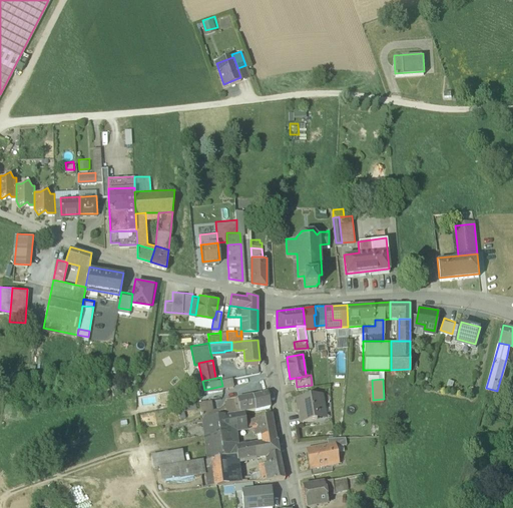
[(204,390),(202,381),(197,382),(193,383),(195,395),(204,393),(204,390)]
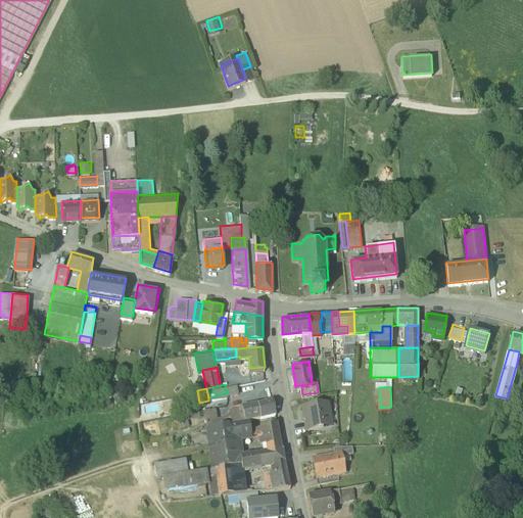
[(273,396),(257,401),(260,414),(276,411),(273,396)]
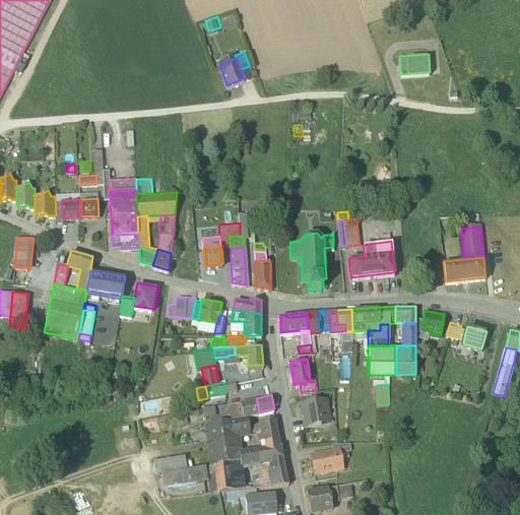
[(255,396),(249,398),(249,397),(245,398),(241,399),(241,402),(244,414),(259,411),(256,398),(255,396)]
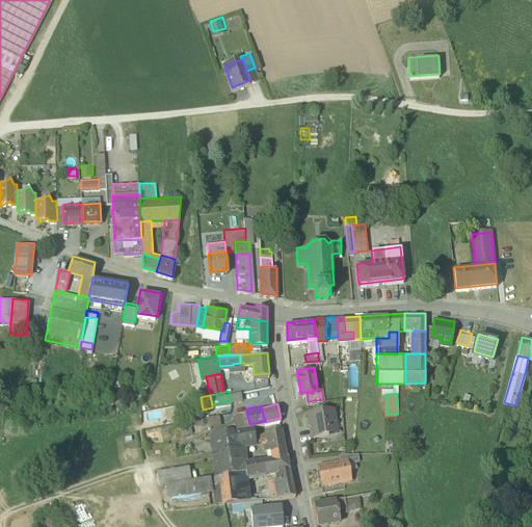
[(329,409),(309,412),(310,424),(312,423),(314,435),(328,431),(327,428),(334,427),(336,424),(335,420),(331,417),(329,409)]
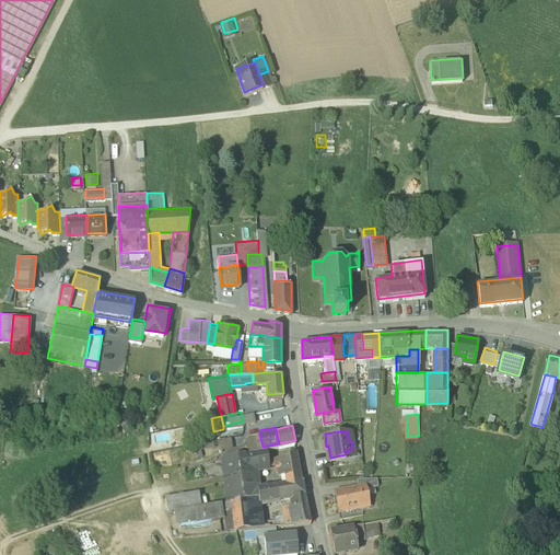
[(221,454),(235,452),(232,434),(218,436),(221,454)]
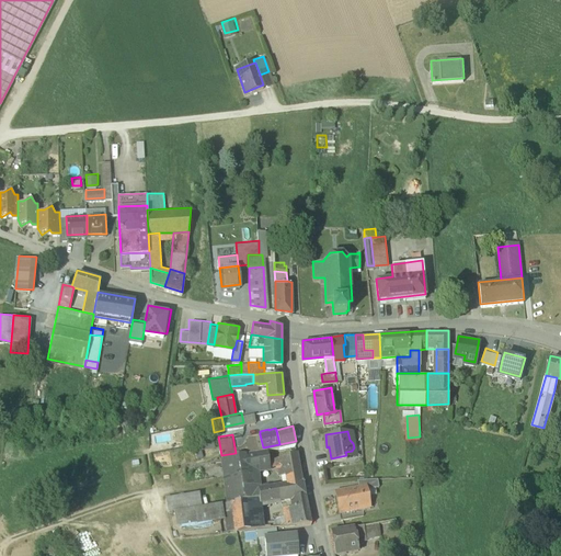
[(248,445),(249,450),(263,447),(260,434),(245,437),(247,440),(243,440),(244,446),(248,445)]
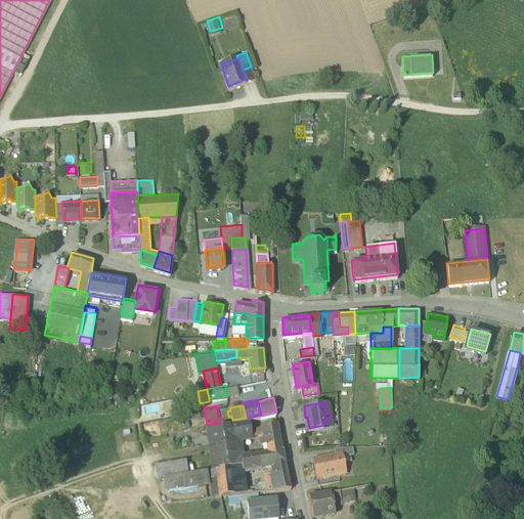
[(229,442),(239,440),(253,436),(251,425),(250,418),(246,418),(232,420),(227,421),(229,442)]
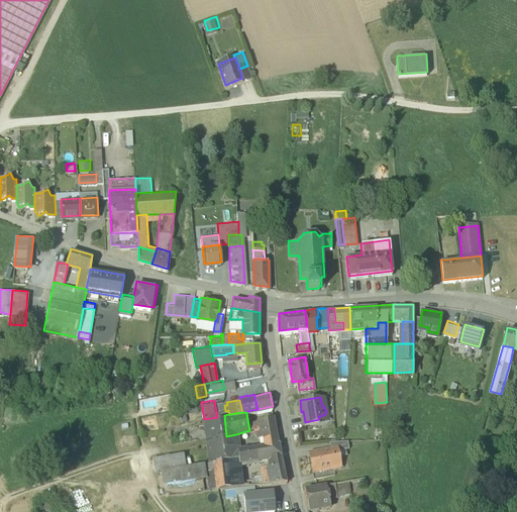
[(274,413),(260,416),(263,428),(276,425),(274,413)]
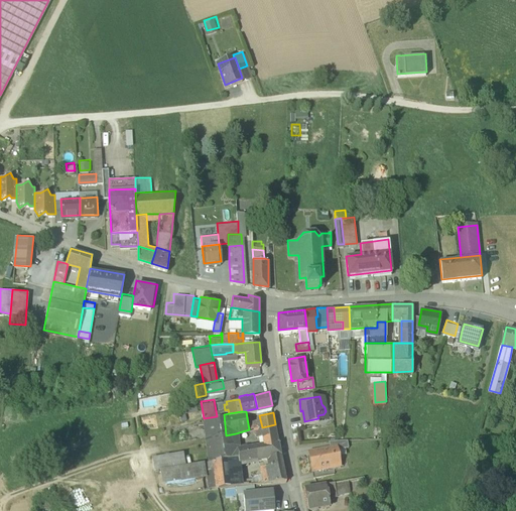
[(204,418),(209,460),(229,457),(226,435),(224,414),(217,416),(204,418)]
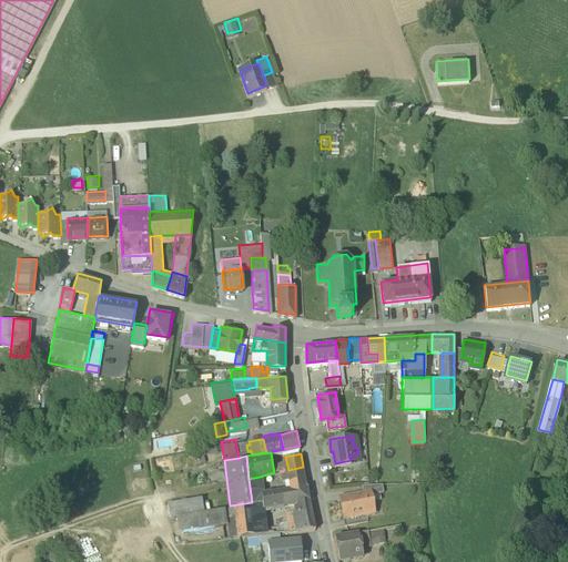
[(285,457),(272,460),(274,472),(280,471),(288,470),(285,457)]
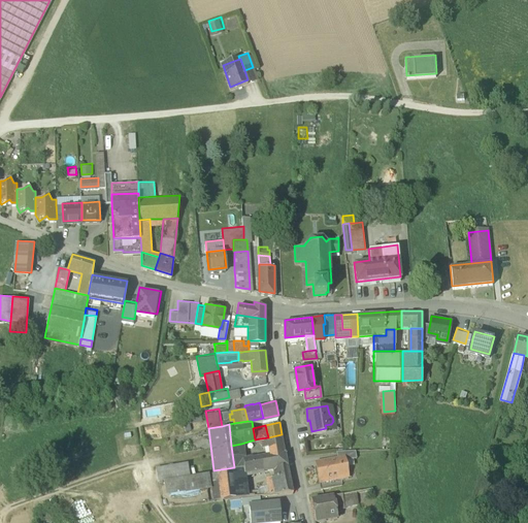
[(285,450),(282,434),(268,437),(260,438),(262,447),(272,444),(274,452),(285,450)]
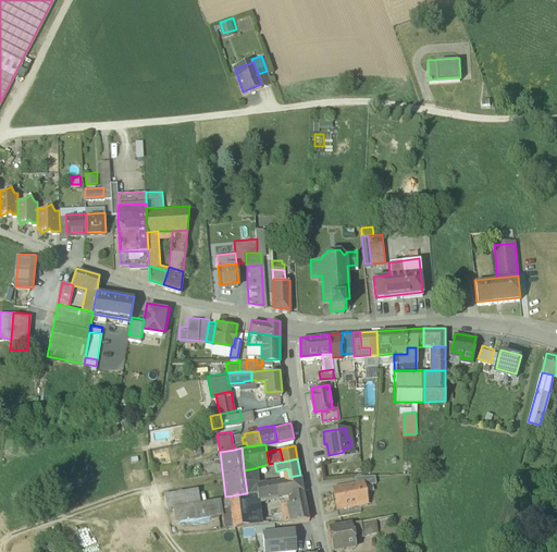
[(132,468),(132,477),(146,476),(146,467),(132,468)]
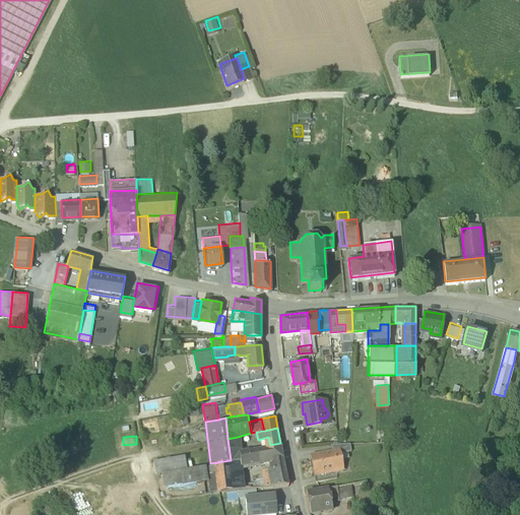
[(228,439),(231,460),(241,459),(240,458),(240,452),(238,437),(228,439)]
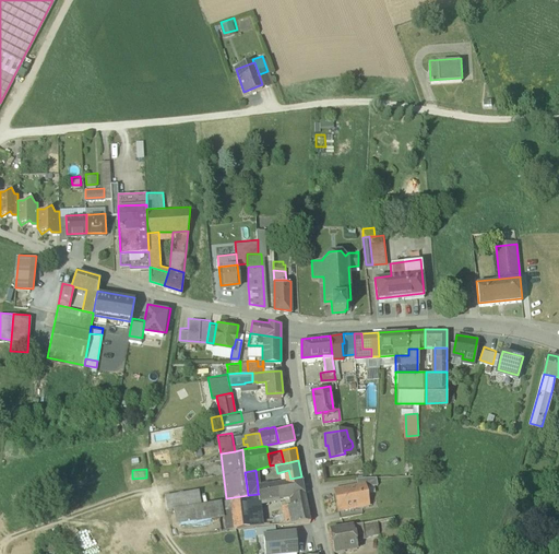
[(376,475),(356,476),(357,484),(365,482),(365,485),(378,483),(376,475)]
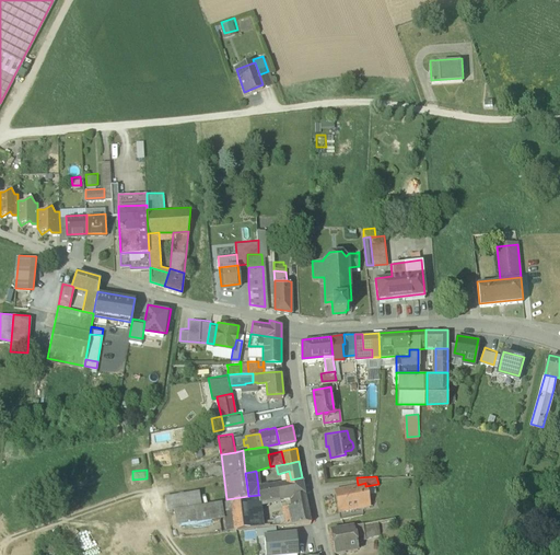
[(291,480),(258,487),(258,494),(277,489),(278,497),(292,494),(304,492),(302,477),(291,480)]
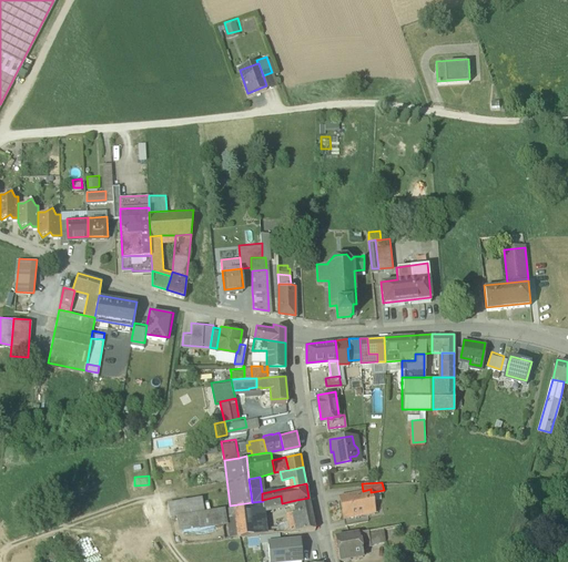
[(363,491),(340,496),(343,515),(362,512),(374,510),(371,492),(371,489),(363,491)]
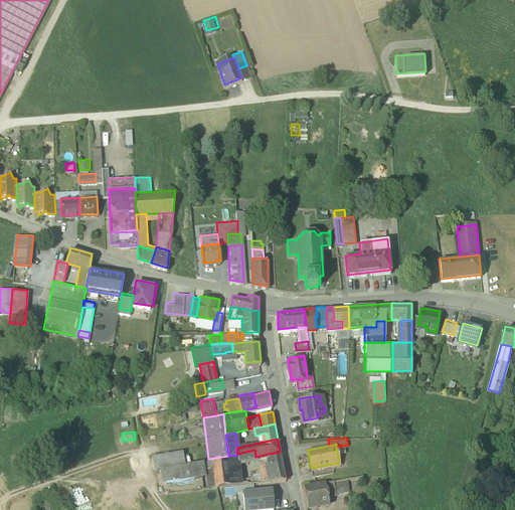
[(178,463),(185,462),(183,449),(152,454),(154,467),(178,463)]
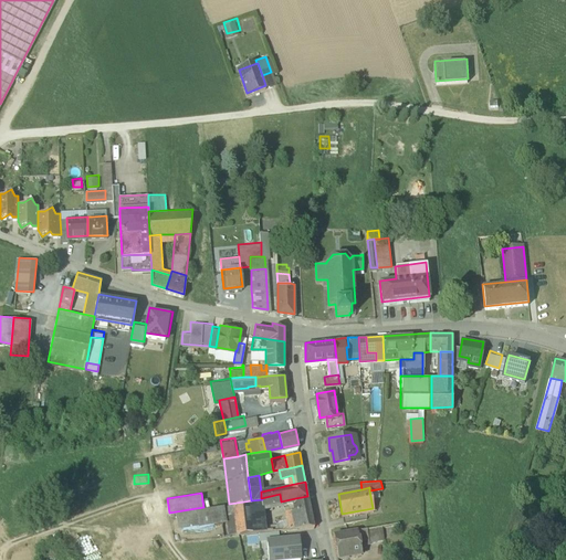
[(280,494),(261,498),(262,499),(263,505),(281,502),(280,494)]
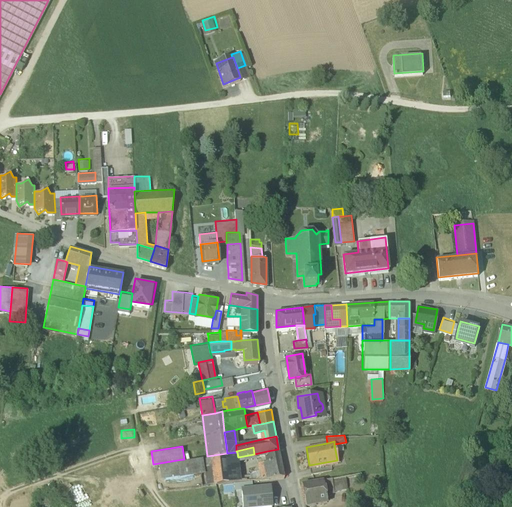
[(278,449),(267,451),(268,459),(268,467),(259,468),(261,477),(283,474),(278,449)]
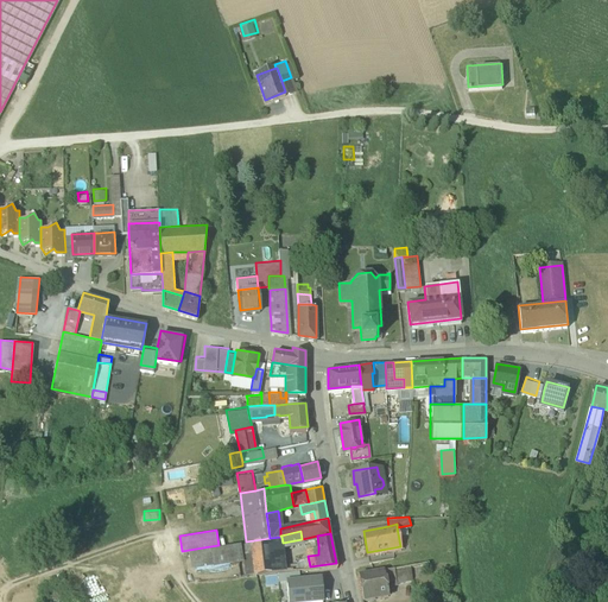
[(273,571),(285,569),(284,561),(283,543),(282,537),(270,538),(273,571)]
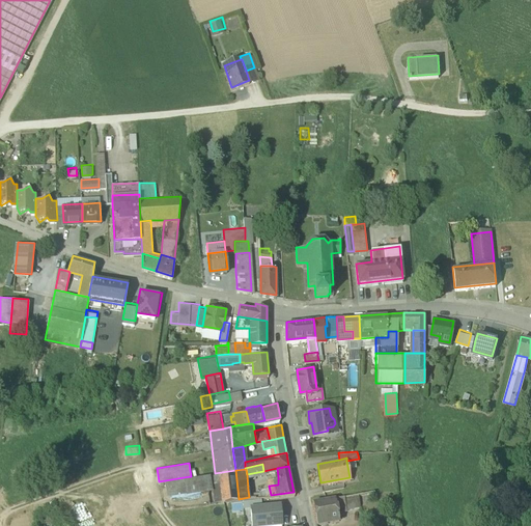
[(239,499),(235,470),(215,473),(211,473),(213,489),(215,501),(239,499)]
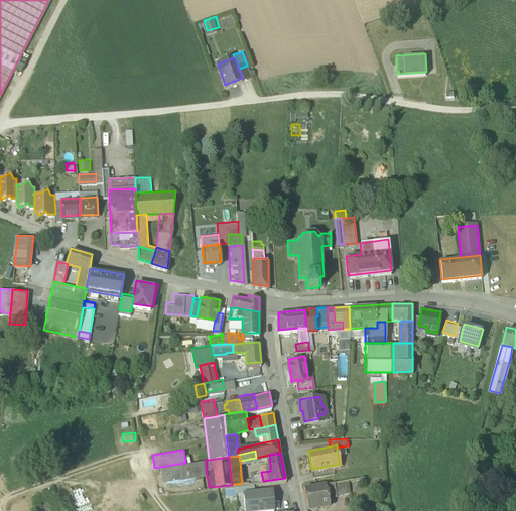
[(207,475),(205,460),(185,463),(178,464),(180,479),(207,475)]
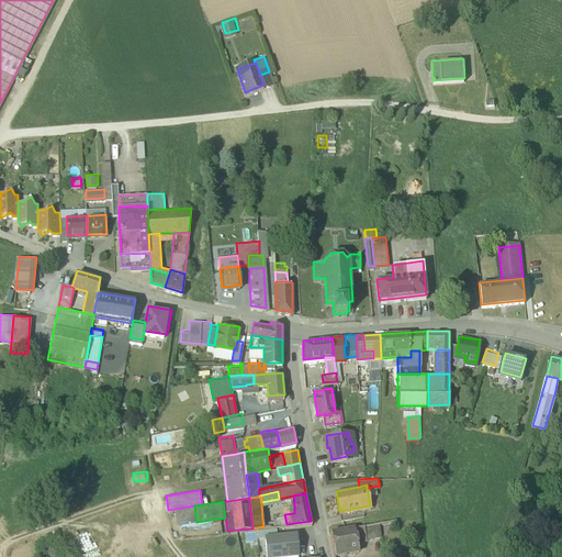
[(283,507),(284,514),(294,513),(294,504),(283,507)]
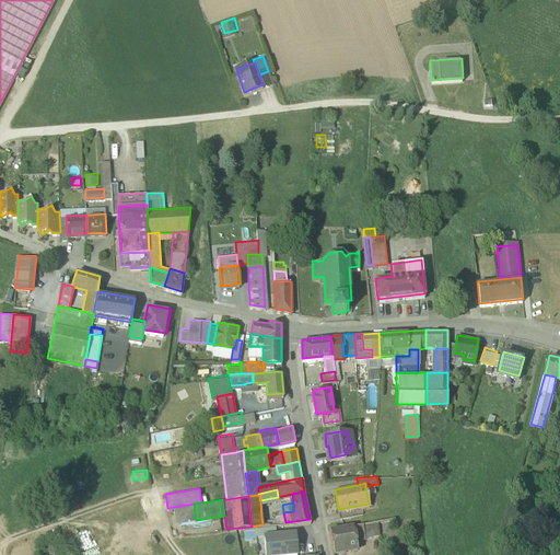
[(357,506),(338,509),(340,516),(358,512),(357,506)]
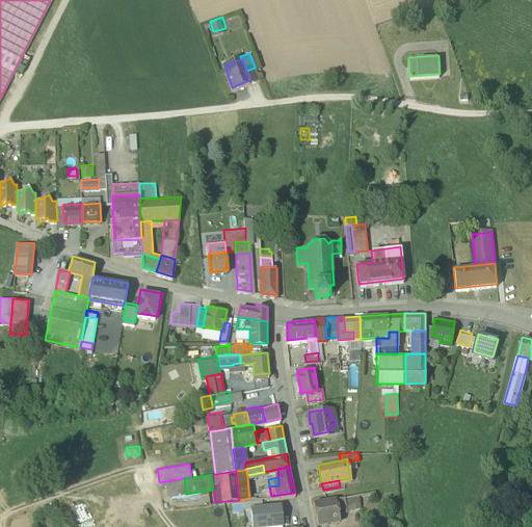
[(271,496),(269,486),(248,491),(249,498),(271,496)]
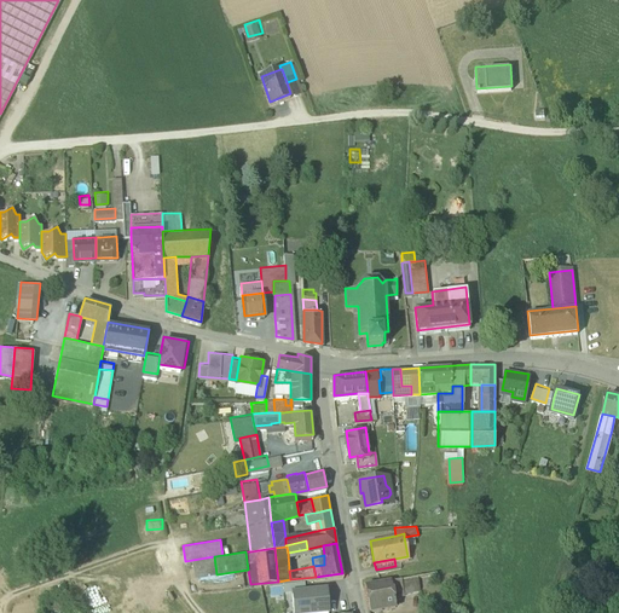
[(417,574),(394,578),(395,591),(420,588),(417,574)]
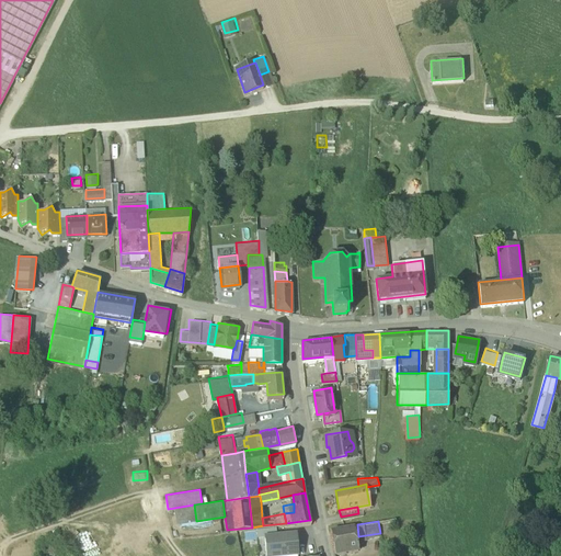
[(354,525),(330,530),(334,552),(358,546),(354,525)]
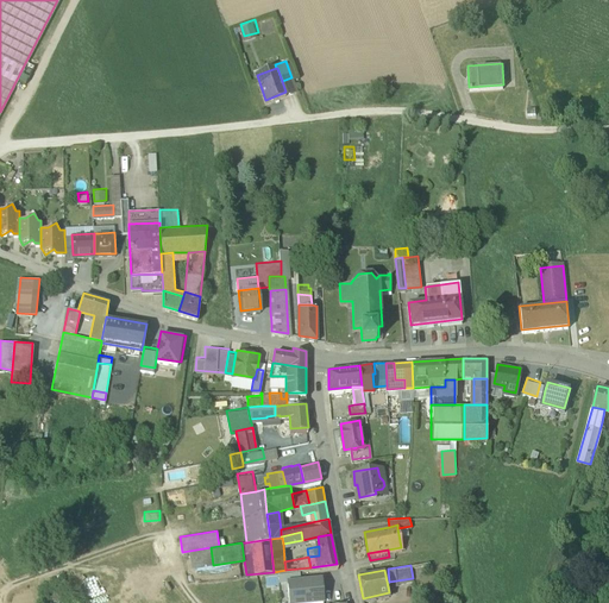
[(289,602),(324,600),(321,577),(287,579),(289,602)]
